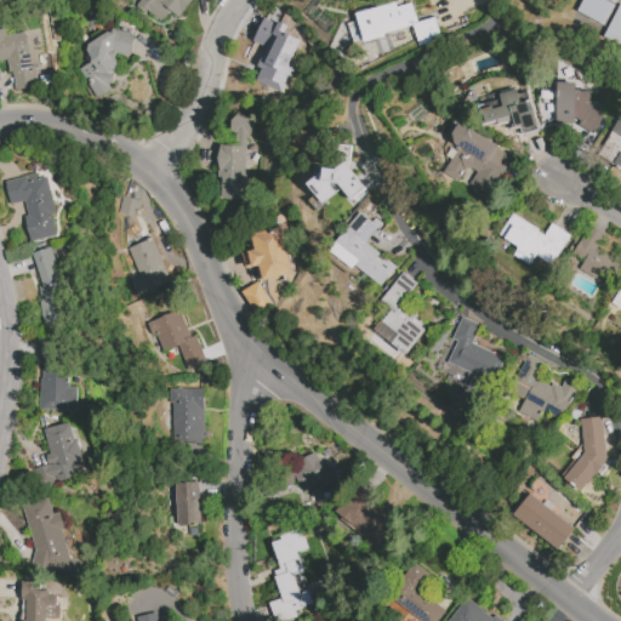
[(140,0),(136,7),(161,22),(167,10),(180,17),(189,0),(140,0)]
